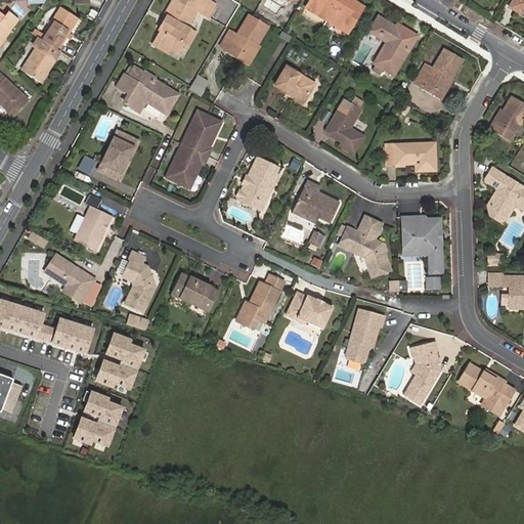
[(180,45),(187,32),(186,31),(195,13),(208,19),(215,7),(207,2),(202,0),(186,0),(183,6),(173,0),(163,18),(164,19),(167,20),(165,26),(162,24),(158,32),(159,34),(154,43),(167,50),(176,55),(181,46),(180,45)]
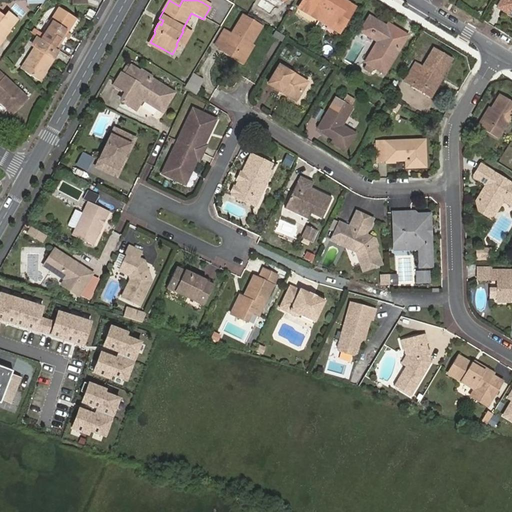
[(339,0),(302,0),(298,7),(338,32),(352,7),(339,0)]
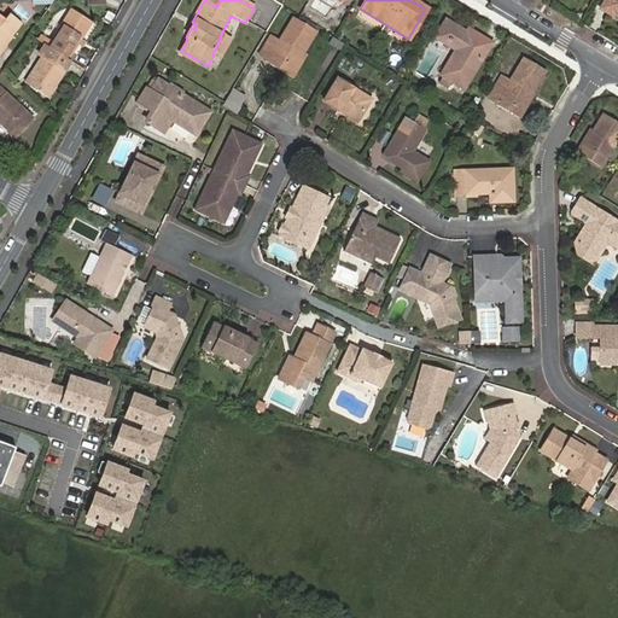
[(617,0),(602,0),(598,9),(617,21),(617,0)]
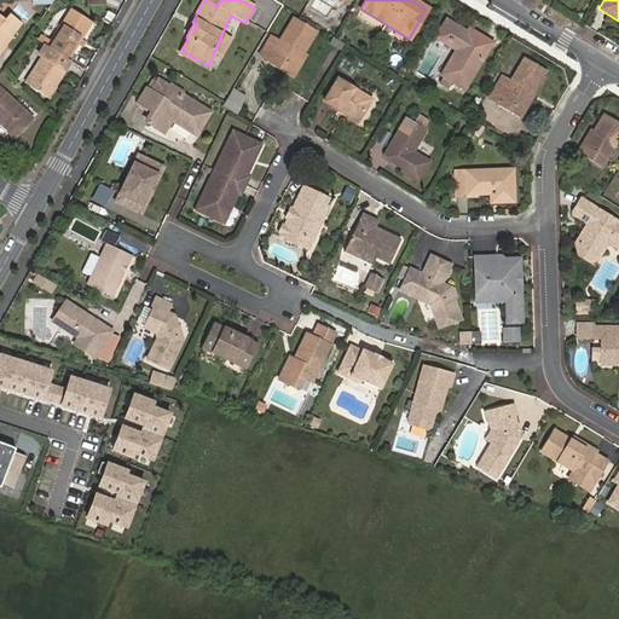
[(71,13),(47,50),(67,63),(69,64),(94,27),(71,13)]
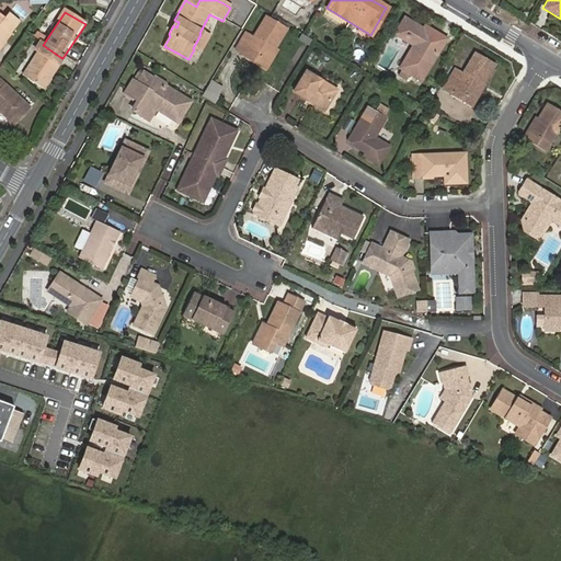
[(0,23),(0,46),(3,43),(2,42),(8,35),(7,34),(12,27),(14,24),(6,18),(2,20),(0,23)]
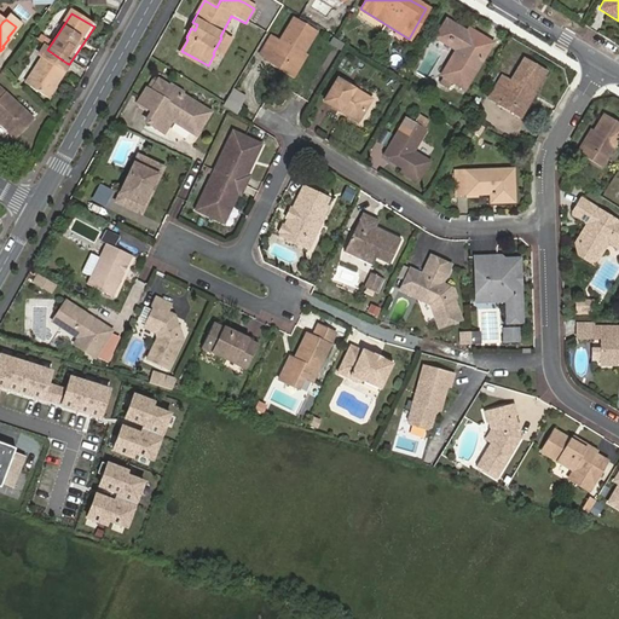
[(258,57),(267,62),(270,58),(290,70),(300,57),(313,34),(290,21),(277,44),(268,39),(258,57)]
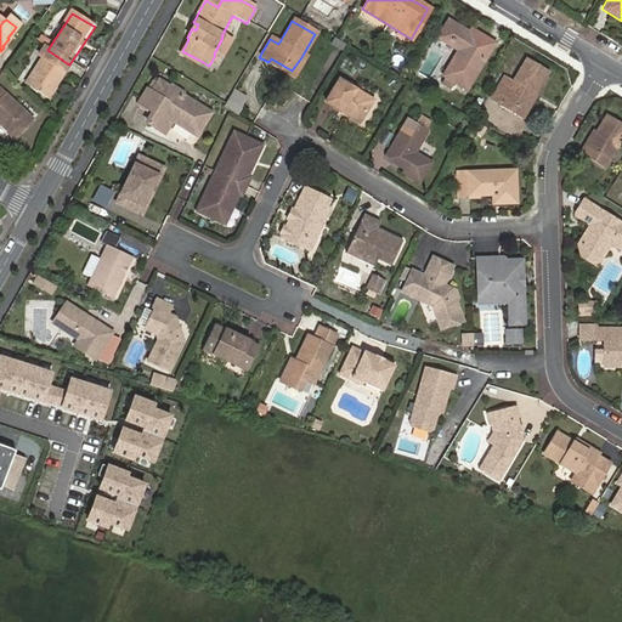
[(452,61),(450,58),(437,78),(462,92),(488,47),(479,40),(475,46),(467,41),(468,39),(464,37),(444,24),(435,38),(447,46),(451,41),(459,47),(452,61)]
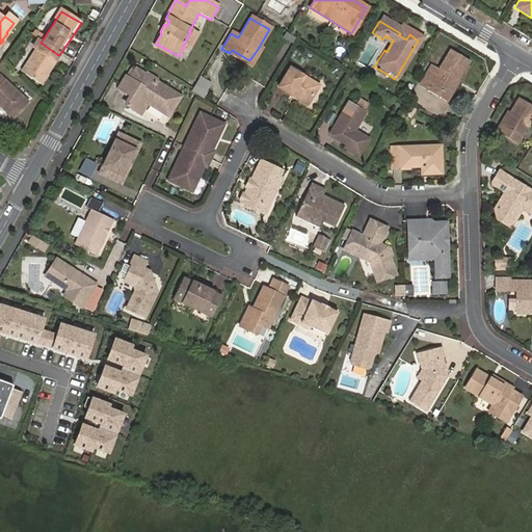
[(398,28),(397,31),(400,33),(399,35),(406,40),(409,34),(398,28)]
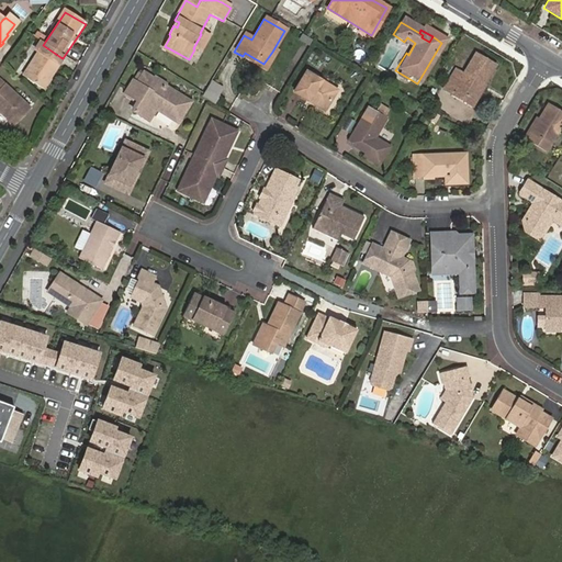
[(208,37),(201,34),(193,48),(194,49),(199,52),(208,37)]
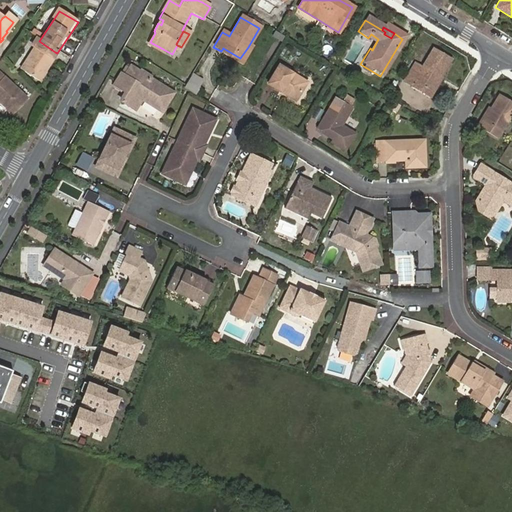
[(281,41),(283,35),(274,32),(272,38),(281,41)]
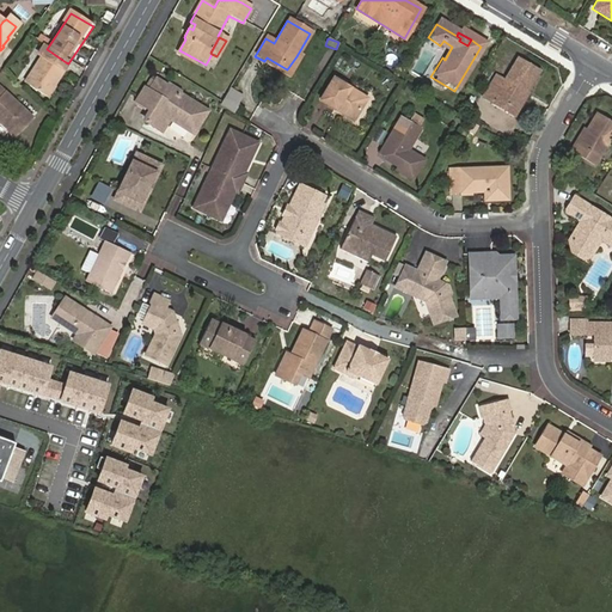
[(447,50),(442,57),(445,60),(452,47),(444,41),(440,46),(447,50)]
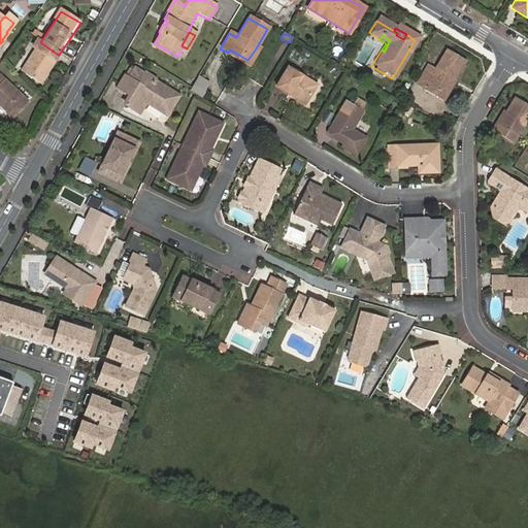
[(40,42),(38,41),(19,71),(37,84),(57,54),(40,42)]
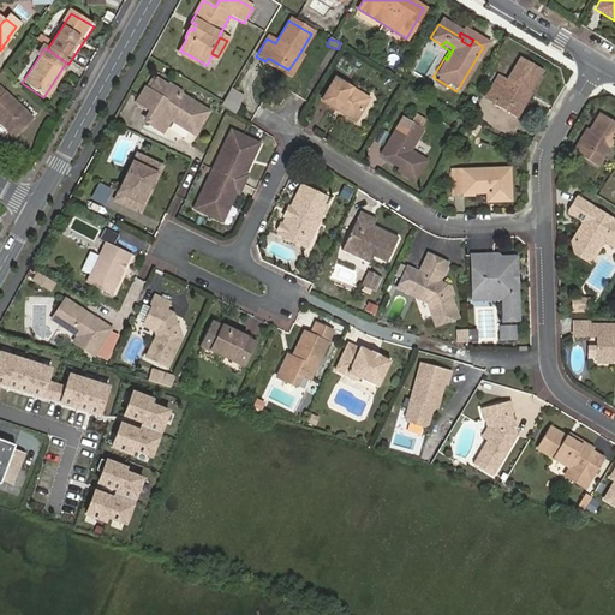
[(193,64),(196,59),(180,51),(177,55),(193,64)]
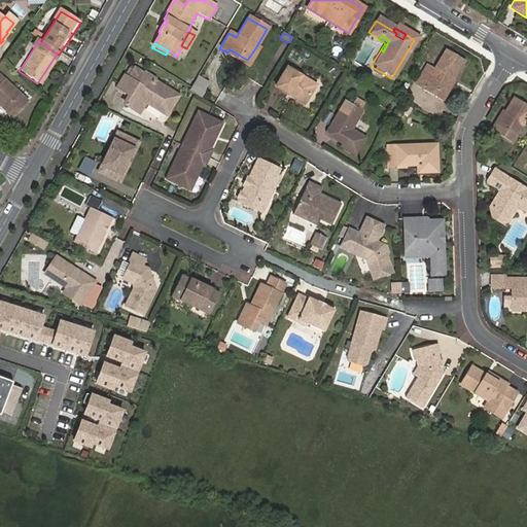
[(230,49),(227,53),(226,55),(248,67),(258,50),(255,48),(247,60),(230,49)]
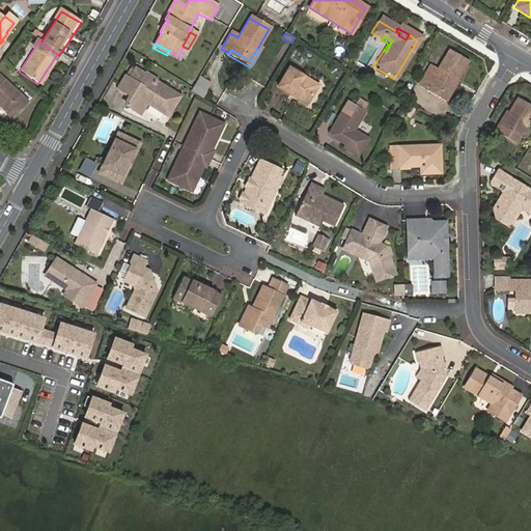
[(453,80),(455,81),(466,62),(448,52),(436,71),(428,66),(418,86),(426,91),(429,86),(444,95),(453,80)]
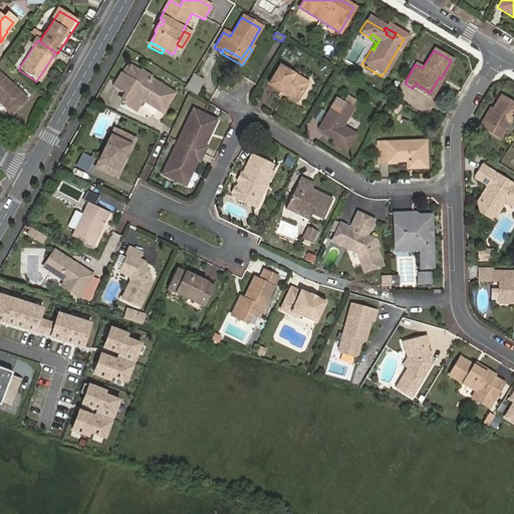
[(123,66),(119,74),(125,77),(123,80),(132,85),(126,93),(126,94),(120,104),(135,111),(142,99),(162,110),(174,90),(150,76),(147,80),(138,75),(141,71),(130,64),(127,68),(123,66)]
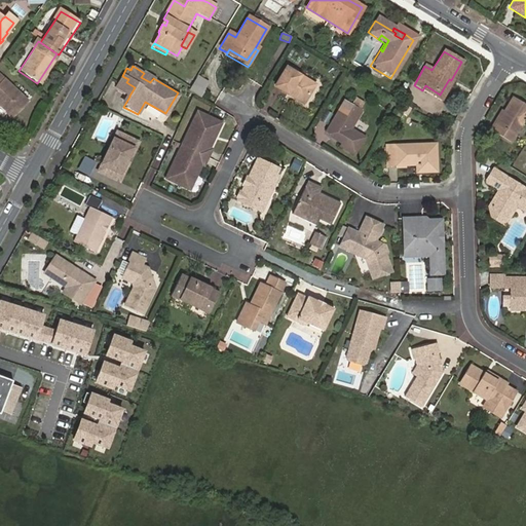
[(286,69),(274,87),(303,105),(314,86),(286,69)]
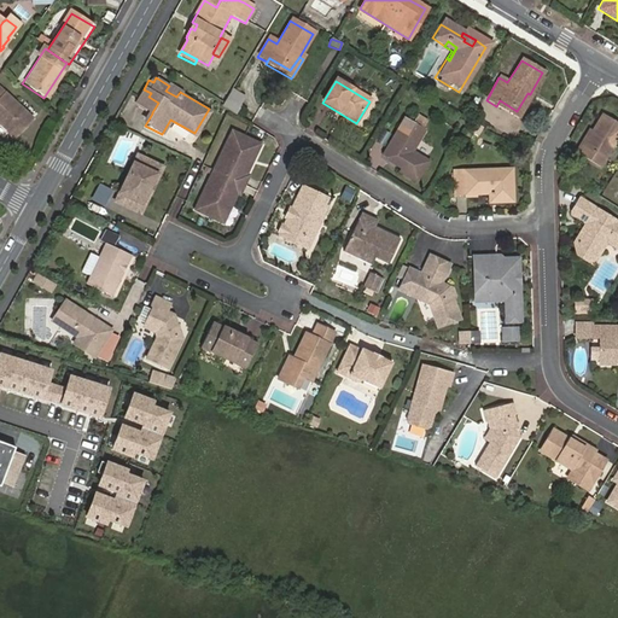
[(180,92),(169,86),(165,91),(176,97),(180,92)]
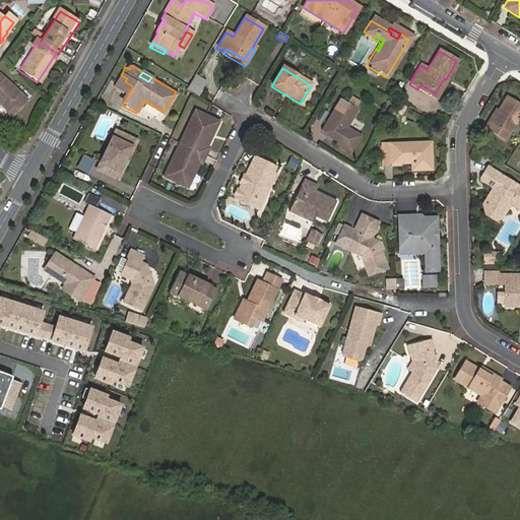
[(127,78),(121,75),(114,87),(128,95),(128,94),(133,86),(125,81),(127,78)]
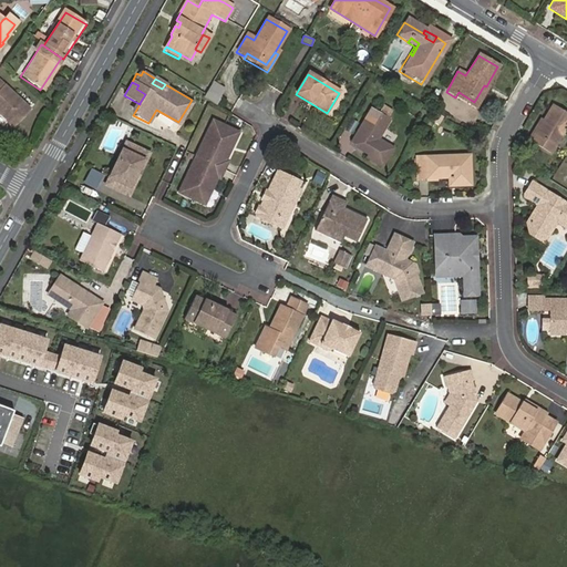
[(490,89),(486,86),(484,85),(474,102),(459,92),(455,98),(477,110),(490,89)]
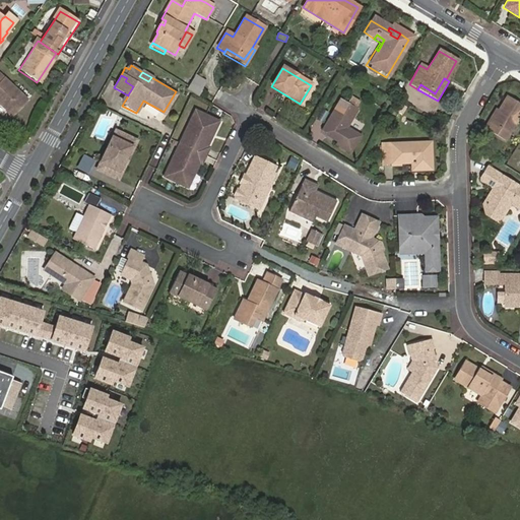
[(0,82),(0,107),(12,119),(26,103),(2,81),(0,82)]
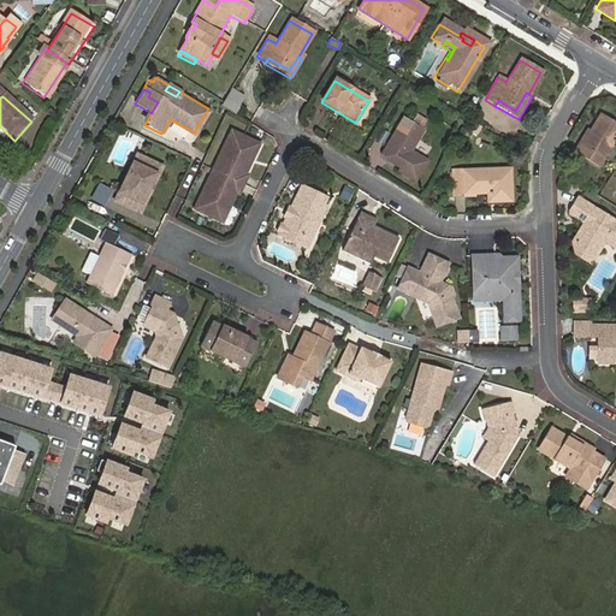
[(234,114),(240,105),(225,96),(219,105),(226,110),(234,114)]
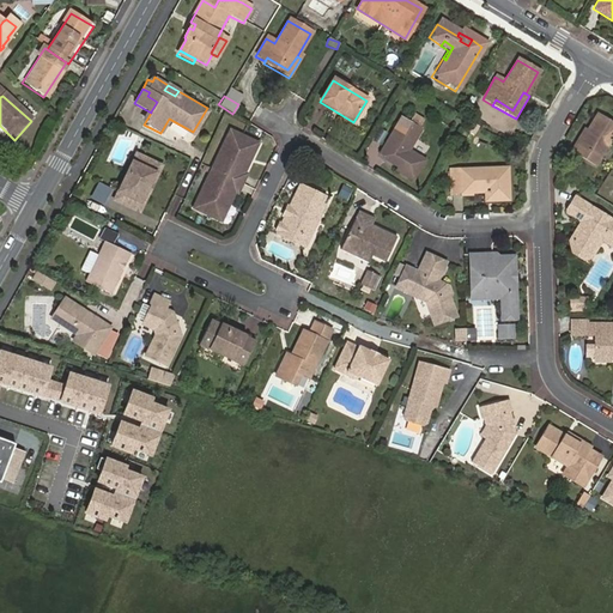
[(612,123),(598,115),(588,131),(580,145),(576,144),(571,151),(594,165),(612,134),(612,123)]
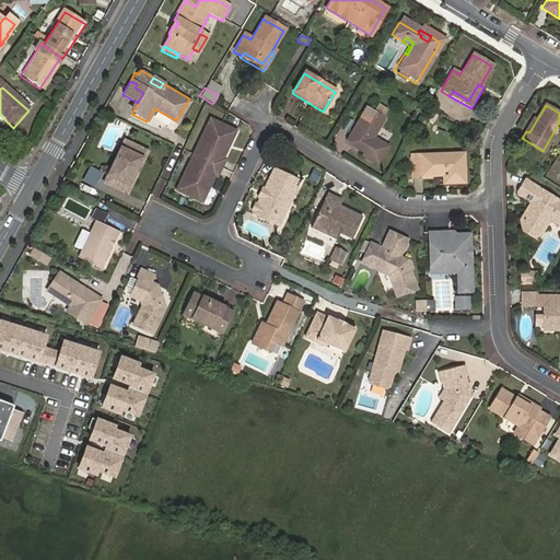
[(346,141),(352,144),(353,143),(364,149),(362,153),(360,156),(374,165),(385,147),(372,138),(384,118),(387,111),(382,107),(377,114),(372,111),(366,107),(359,118),(346,141)]
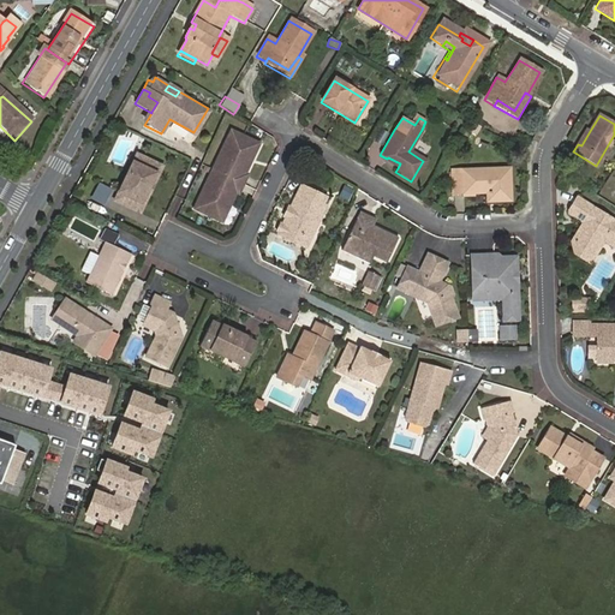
[(478,127),(471,124),(467,130),(475,135),(478,127)]
